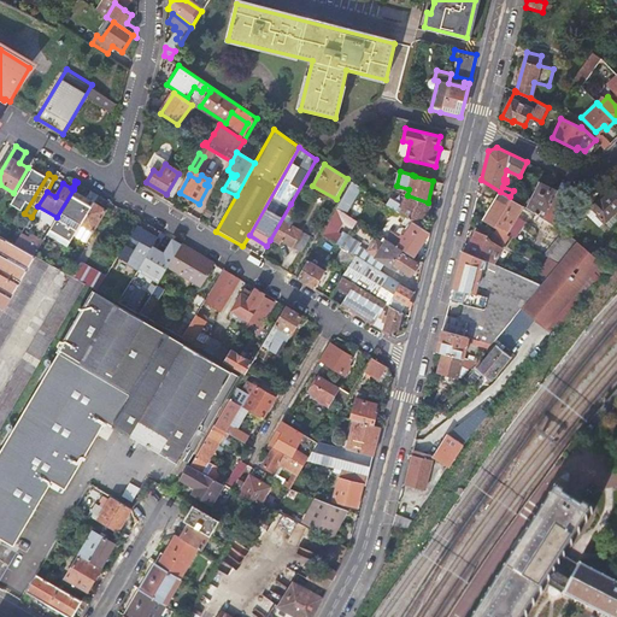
[(357,186),(352,182),(336,210),(342,213),(357,186)]
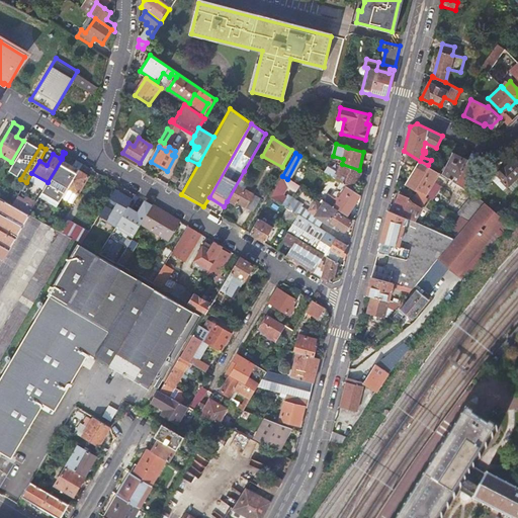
[(468,160),(452,153),(441,175),(455,184),(468,160)]
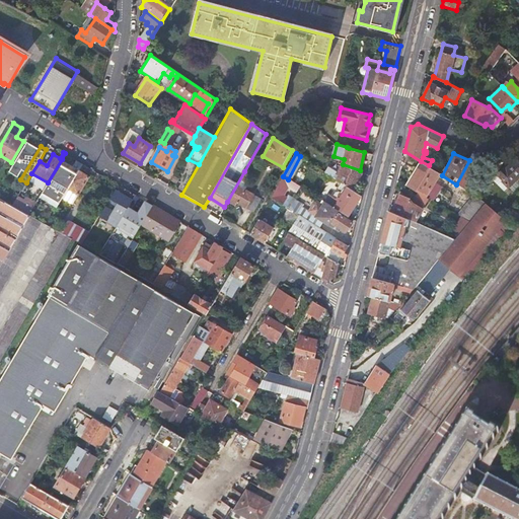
[(79,169),(62,159),(48,182),(40,196),(58,206),(63,197),(79,169)]
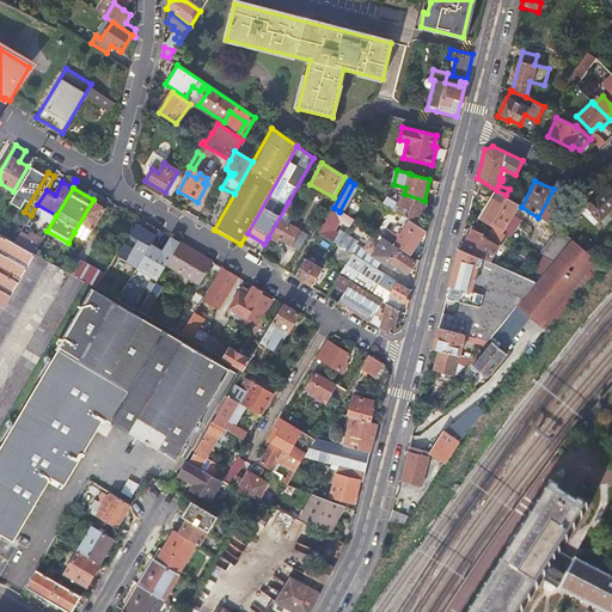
[(562,194),(554,189),(538,218),(548,222),(562,194)]
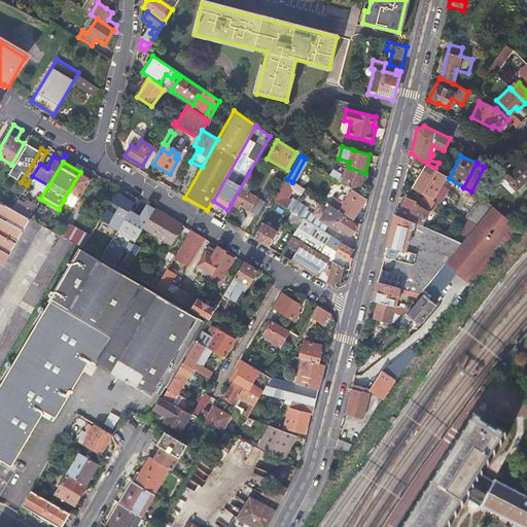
[(413,187),(425,196),(431,199),(446,176),(435,170),(435,169),(435,168),(427,164),(413,187)]
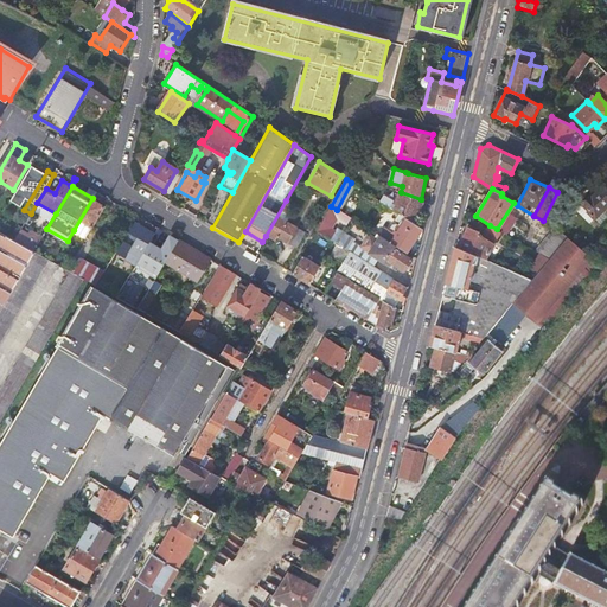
[(589,196),(582,204),(588,211),(587,212),(594,218),(594,217),(595,218),(606,206),(606,196),(600,190),(592,198),(589,196)]
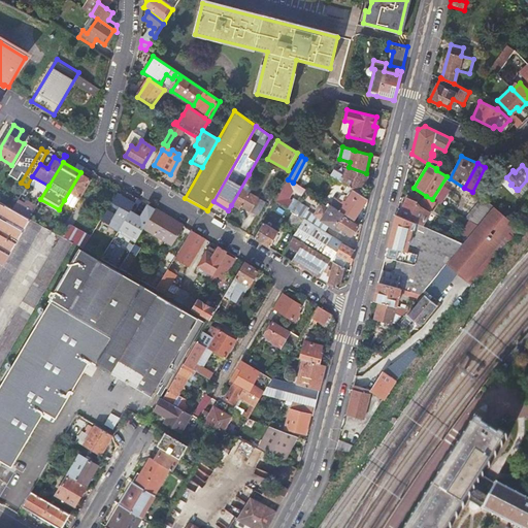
[(90,170),(84,167),(80,172),(64,200),(74,206),(91,179),(89,178),(91,175),(88,174),(90,170)]
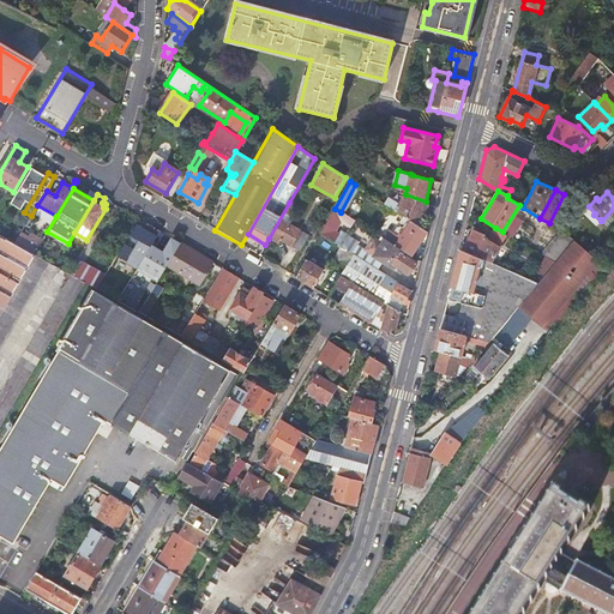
[(426,202),(405,194),(398,212),(404,217),(419,226),(428,204),(426,202)]
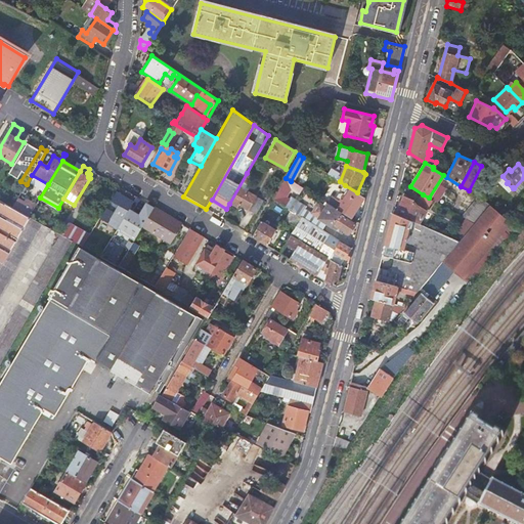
[(253,177),(247,173),(229,204),(236,208),(238,205),(255,214),(262,201),(248,191),(250,187),(248,185),(253,177)]
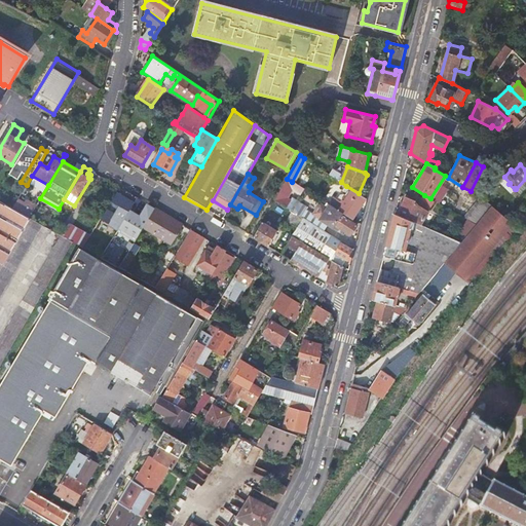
[(21,185),(7,177),(0,188),(0,200),(12,208),(16,200),(13,198),(21,185)]
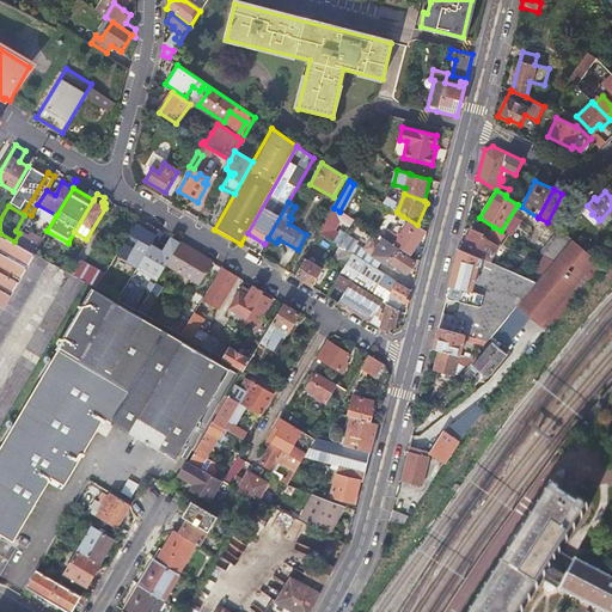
[(354,220),(340,212),(334,208),(323,225),(332,231),(338,221),(349,227),(354,220)]
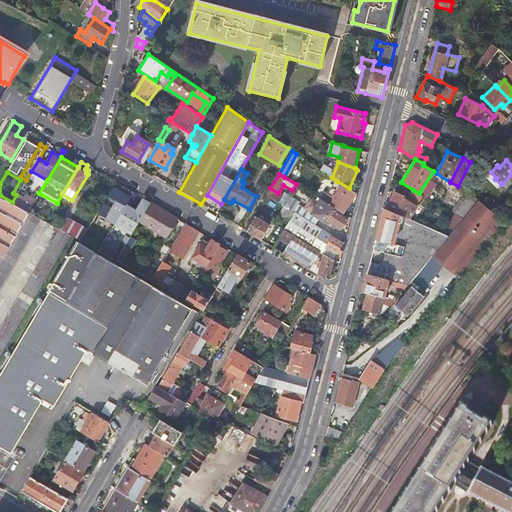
[(349,188),(337,181),(334,186),(340,190),(330,206),(334,208),(343,214),(352,199),(356,201),(357,194),(349,188)]
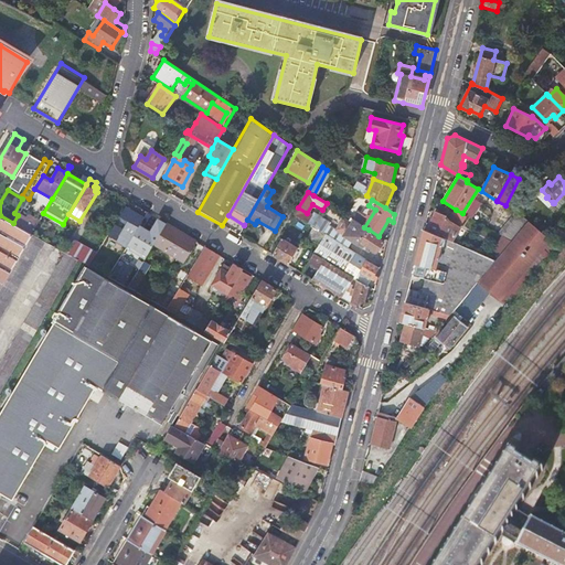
[(34,231),(41,221),(22,210),(16,221),(34,231)]
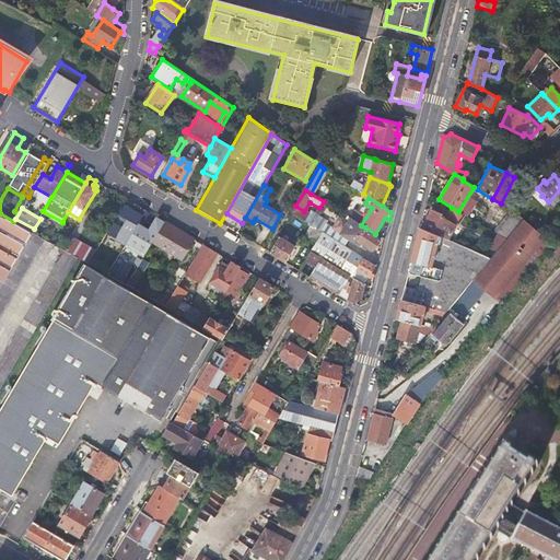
[(458,211),(452,208),(445,219),(442,214),(431,210),(427,222),(422,220),(420,228),(433,233),(434,232),(447,237),(463,213),(458,211)]
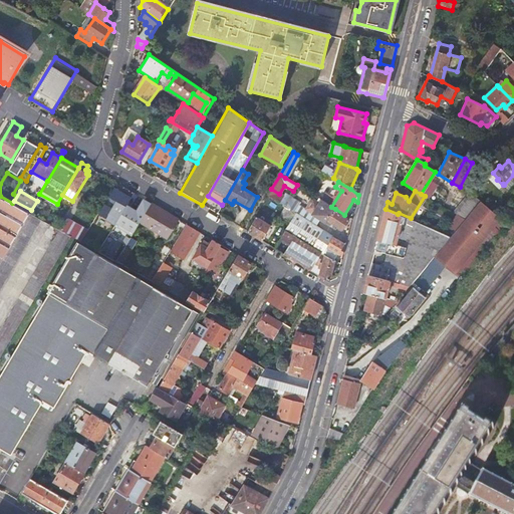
[(453,211),(465,218),(481,200),(469,192),(453,211)]
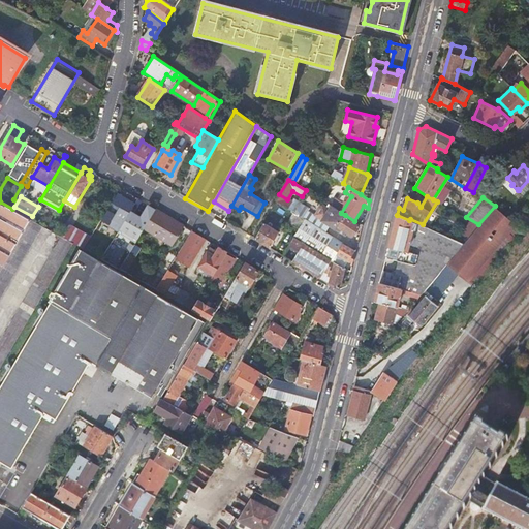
[(0,263),(2,266),(31,220),(12,209),(0,201),(0,263)]
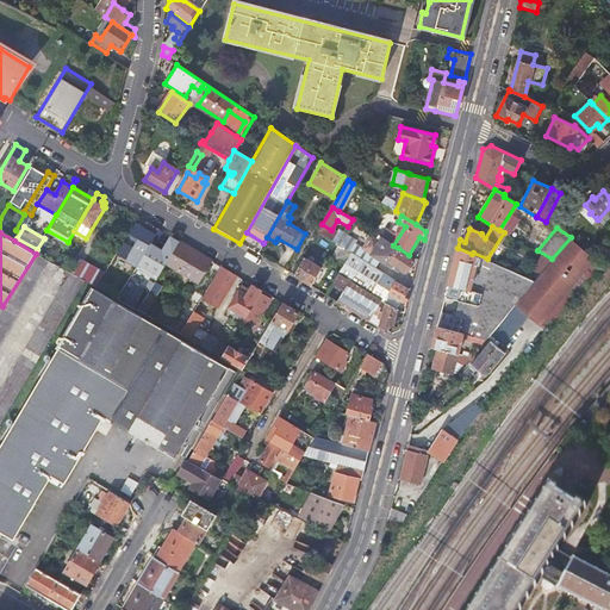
[(166,265),(180,242),(170,236),(163,248),(153,242),(139,262),(160,275),(166,265)]
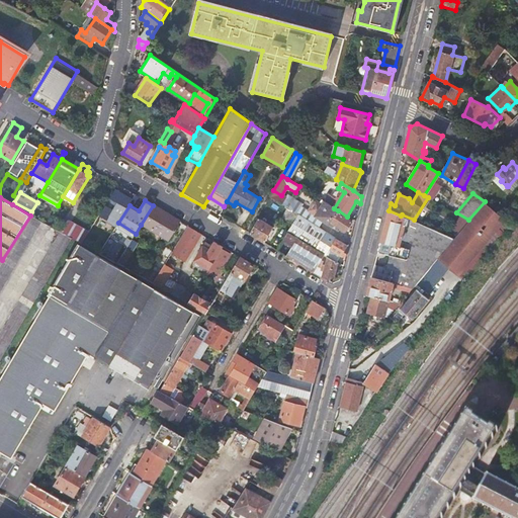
[(338,210),(334,208),(323,200),(315,216),(337,230),(338,228),(345,232),(351,222),(337,211),(338,210)]
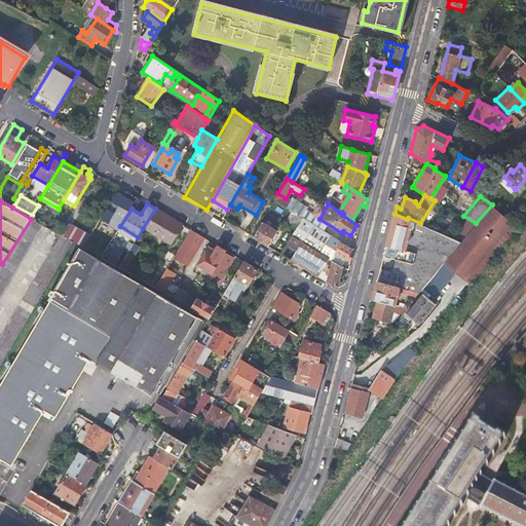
[(492,248),(515,219),(492,204),(476,223),(476,224),(464,237),(461,240),(444,261),(452,268),(465,279),(466,278),(492,248)]
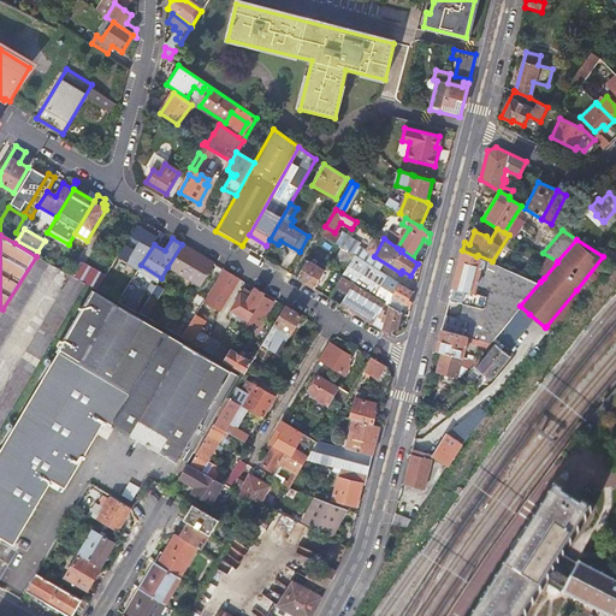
[(214,264),(182,244),(167,267),(194,283),(193,286),(196,288),(197,285),(201,286),(214,264)]
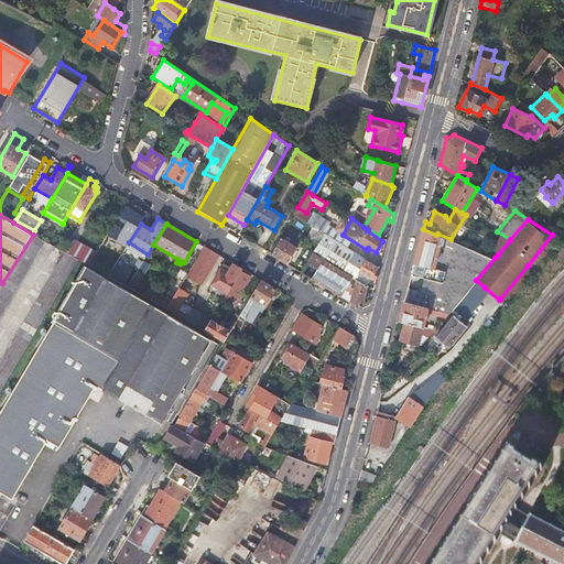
[(325,234),(318,229),(312,241),(318,245),(325,234)]
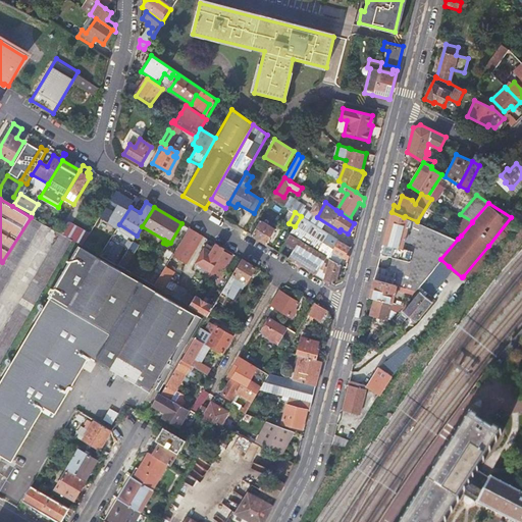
[(387,270),(377,267),(374,278),(397,284),(405,286),(417,290),(420,285),(440,259),(458,239),(404,217),(392,212),(380,257),(385,258),(386,255),(393,257),(390,269),(387,268),(387,270)]
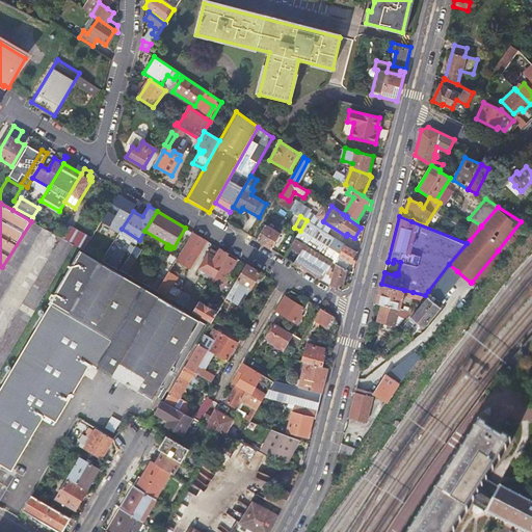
[(345,244),(307,220),(300,231),(295,239),(336,264),(340,256),(355,266),(356,259),(355,258),(357,253),(345,245),(345,244)]
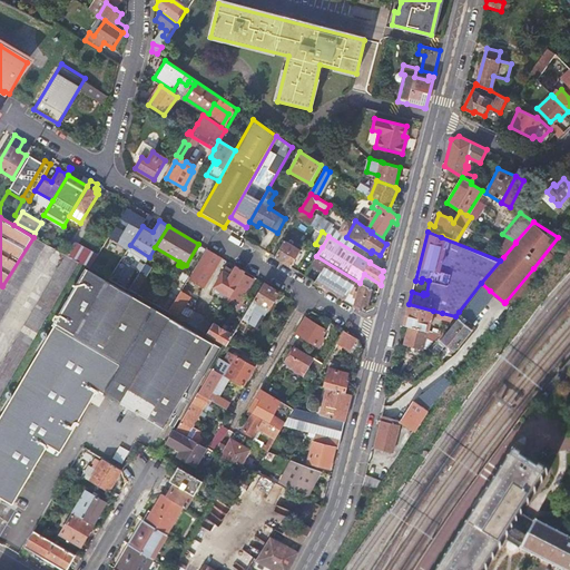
[(0,293),(0,320),(45,244),(33,237),(0,293)]
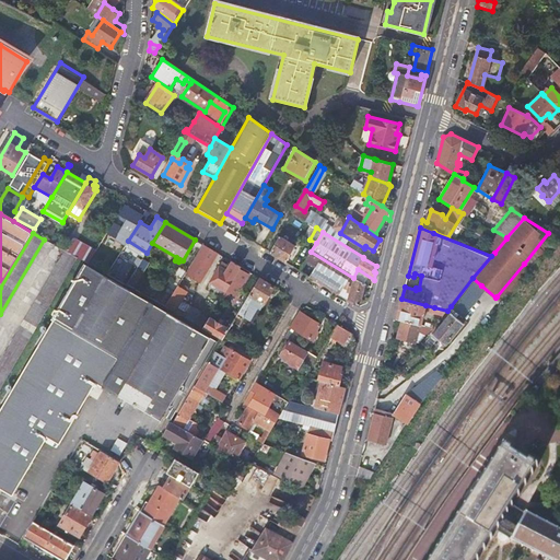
[(488,246),(494,253),(506,238),(498,234),(488,246)]
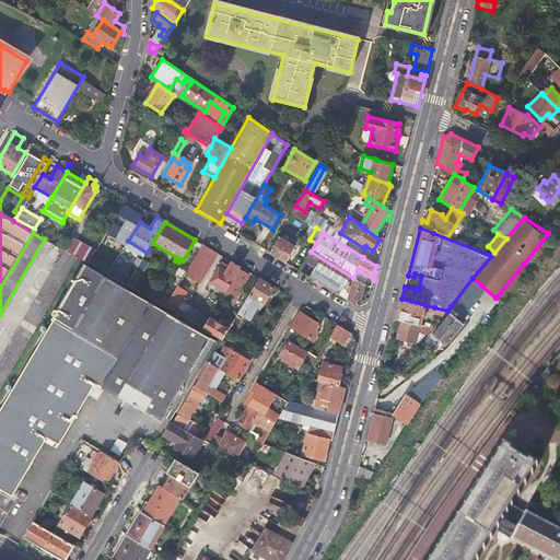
[(96,252),(70,236),(63,249),(65,251),(78,257),(89,264),(96,252)]
